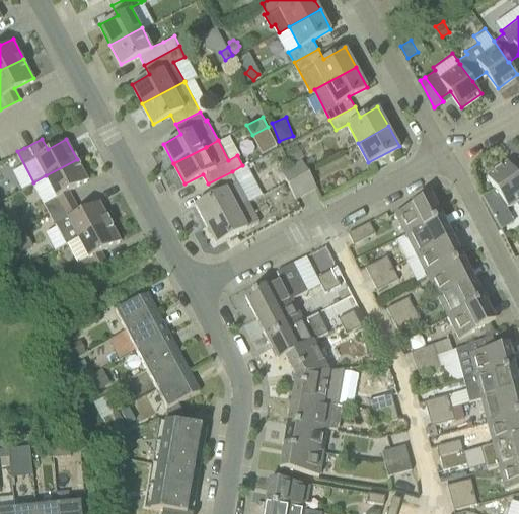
[(303,154),(298,144),(297,143),(286,149),(293,161),(304,155),(303,154)]
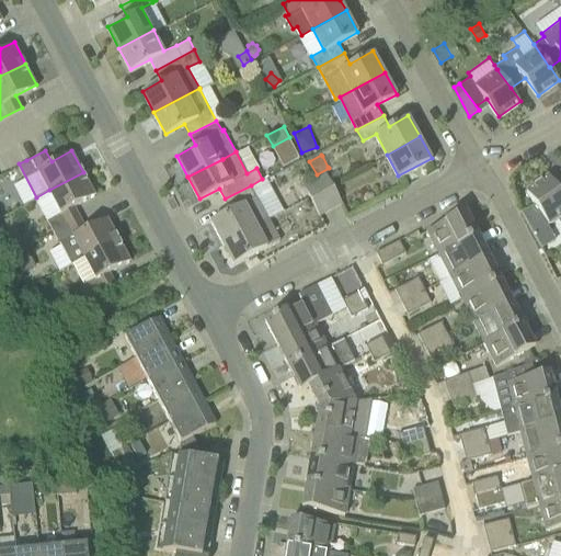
[(73,204),(94,193),(83,172),(49,190),(60,211),(47,218),(54,230),(80,216),(73,204)]
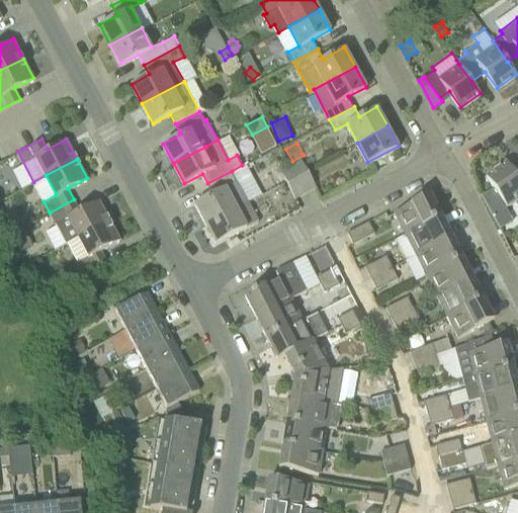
[(292,164),(306,190),(316,185),(308,169),(303,159),(292,164)]
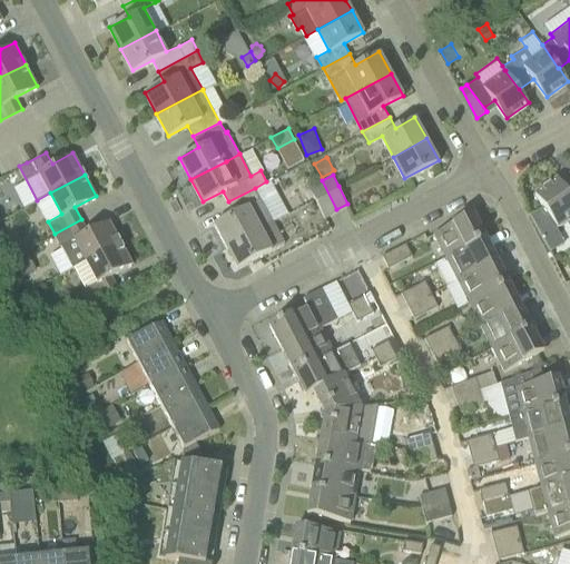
[(569,194),(569,195),(557,177),(534,191),(548,211),(534,219),(543,235),(558,225),(569,216),(569,194)]
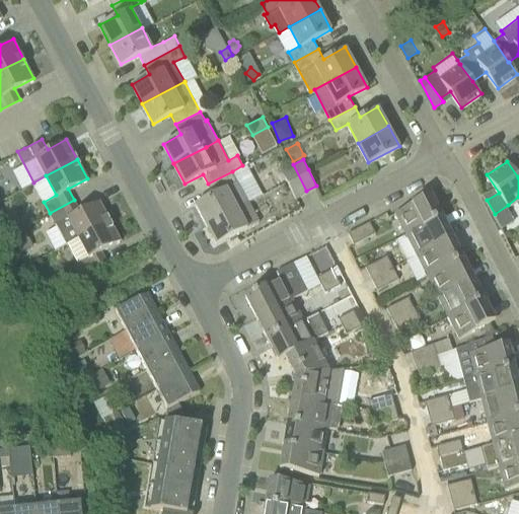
[(295,197),(306,191),(293,164),(282,170),(288,180),(295,197)]
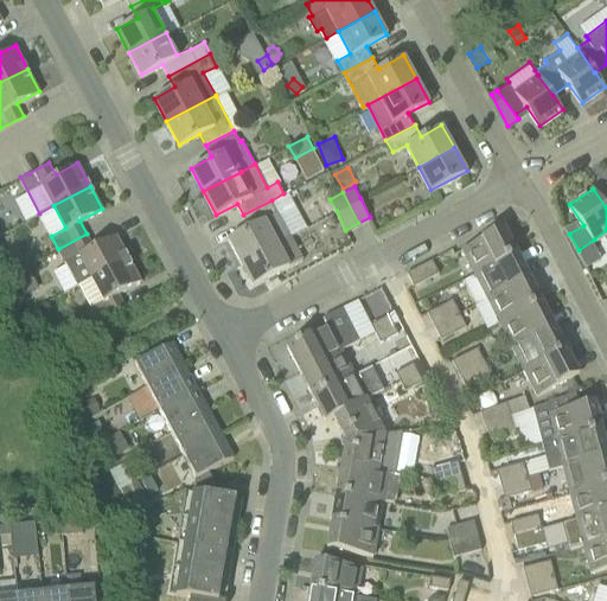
[(249,227),(240,232),(229,238),(241,261),(291,235),(272,200),(243,215),(249,227)]
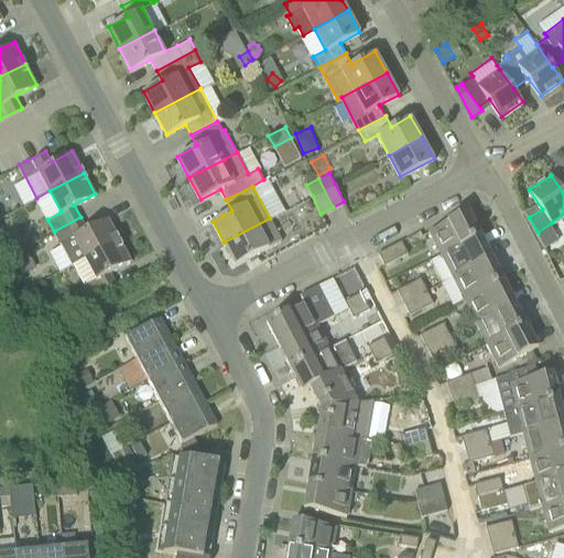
[(430,229),(442,253),(480,233),(468,209),(430,229)]
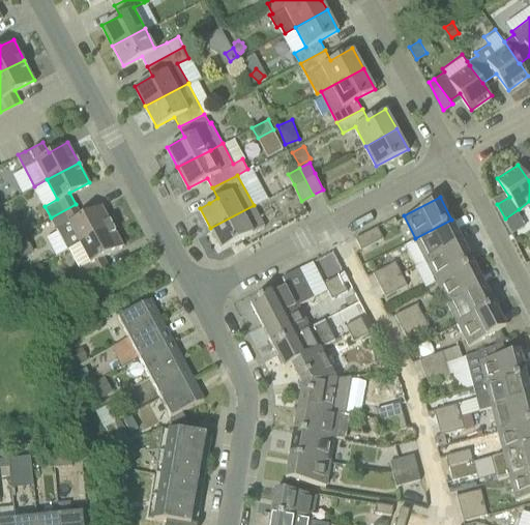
[(101,204),(83,214),(81,214),(76,204),(51,217),(57,228),(67,248),(80,241),(112,225),(101,204)]
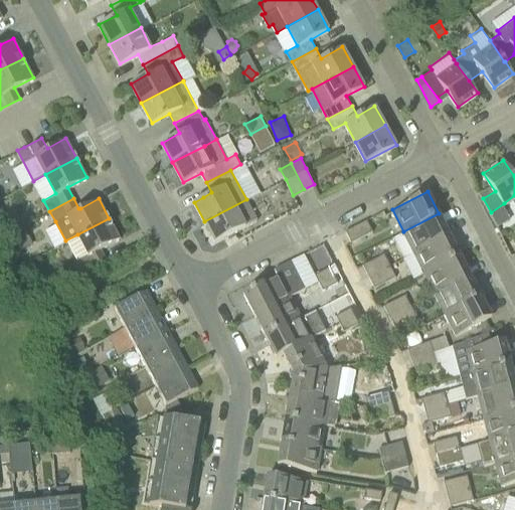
[(214,241),(245,225),(256,218),(246,199),(204,221),(214,241)]
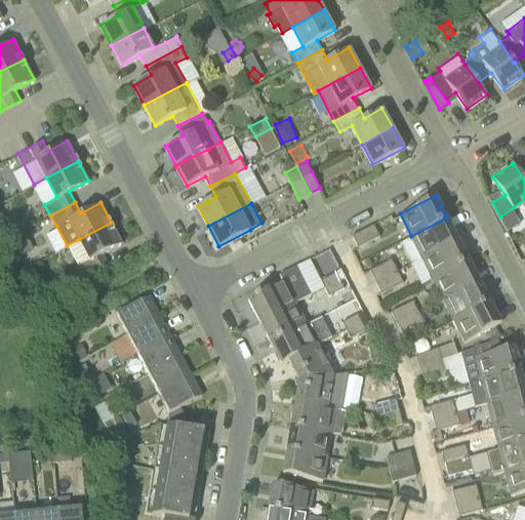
[(411,236),(421,256),(457,238),(447,217),(411,236)]
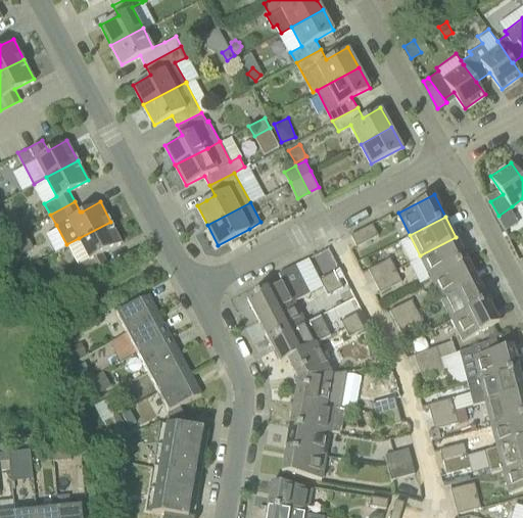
[(17,228),(13,220),(5,225),(9,232),(17,228)]
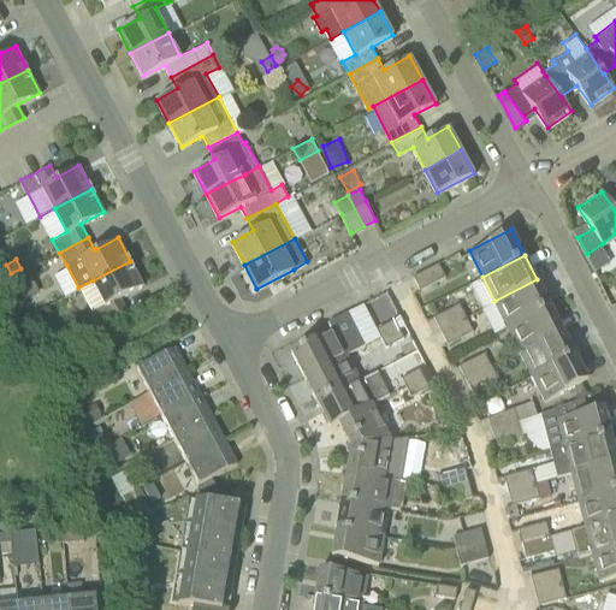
[(130,261),(93,280),(106,305),(92,312),(98,325),(126,309),(120,297),(143,284),(130,261)]
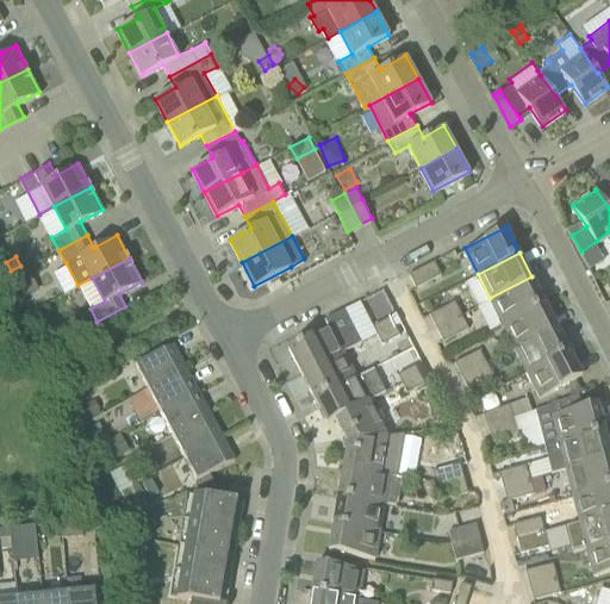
[(441,272),(434,259),(409,272),(416,285),(441,272)]
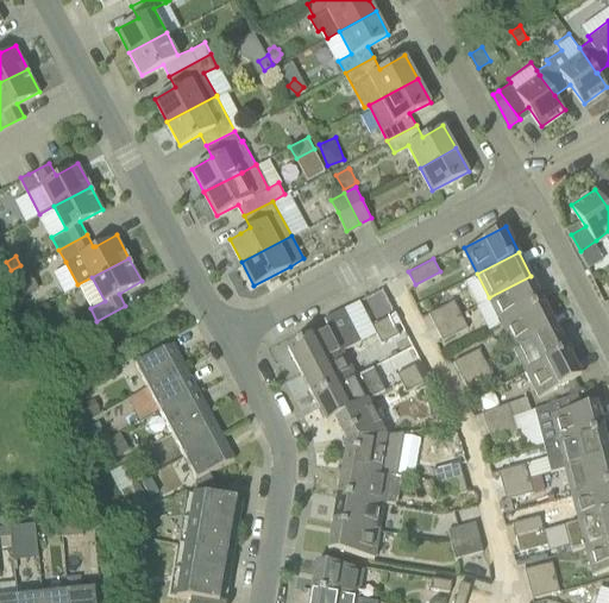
[(489,297),(501,321),(542,300),(531,276),(489,297)]
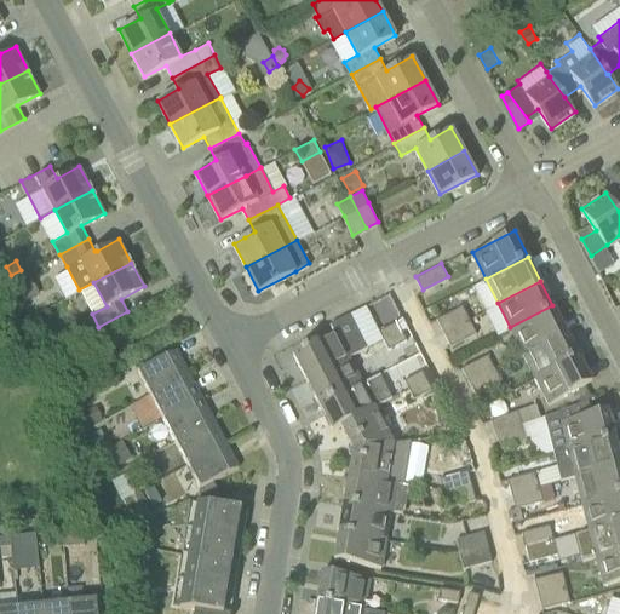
[(619,296),(619,281),(609,288),(616,299),(619,296)]
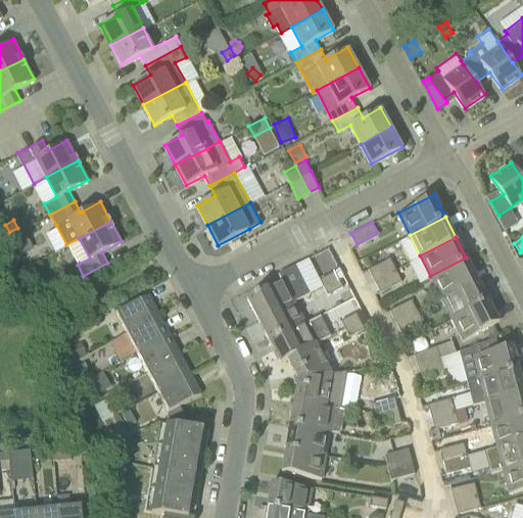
[(374,279),(395,268),(390,256),(368,268),(374,279)]
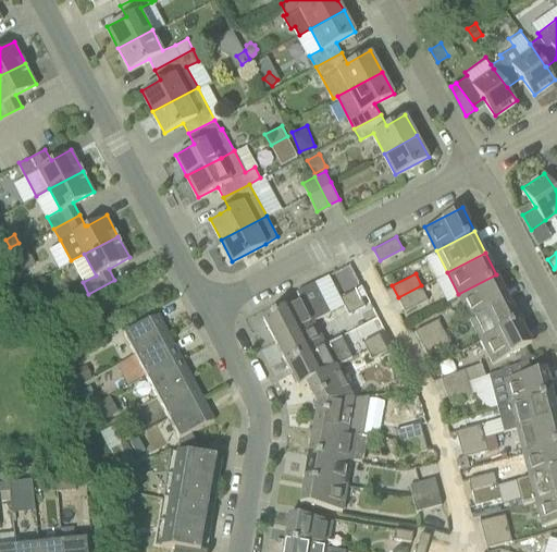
[(458,294),(470,316),(508,296),(496,274),(458,294)]
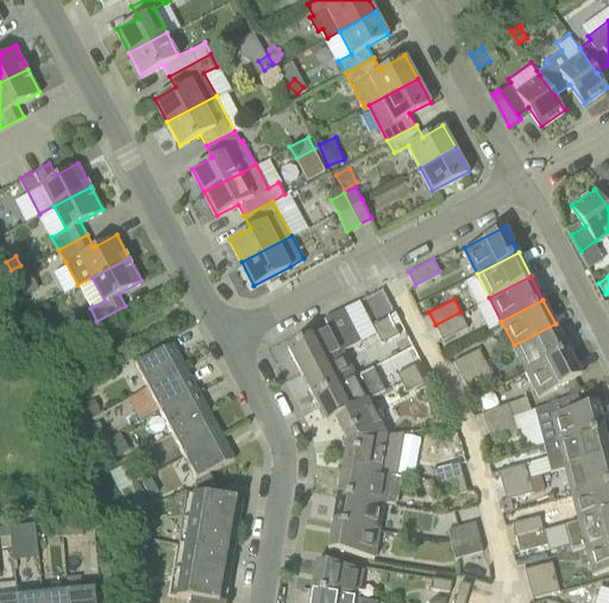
[(288,345),(301,371),(343,349),(359,339),(344,307),(326,315),(330,324),(288,345)]
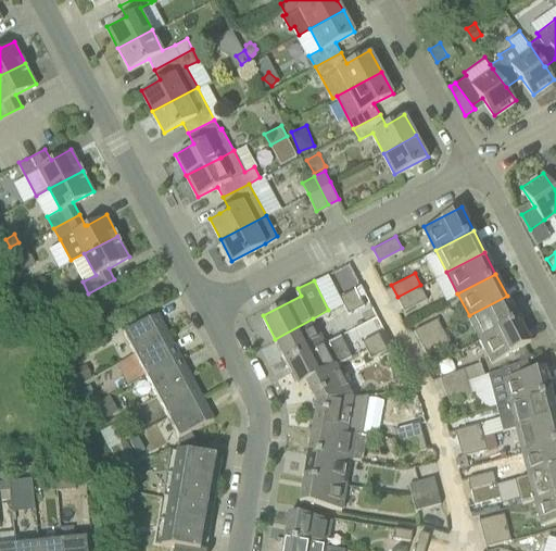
[(427,297),(420,285),(397,297),(404,309),(427,297)]
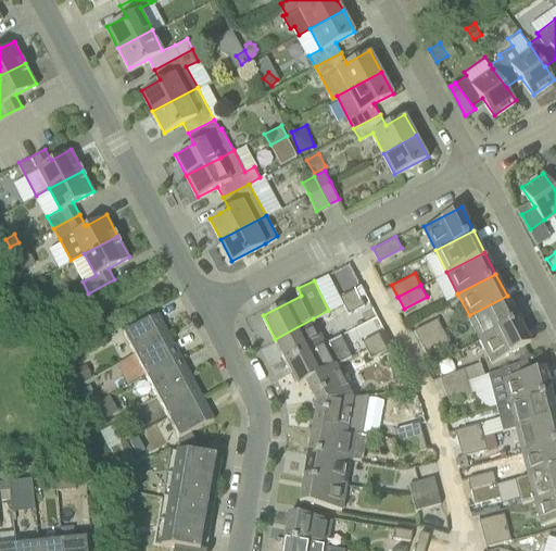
[(344,303),(361,295),(356,287),(340,295),(344,303)]
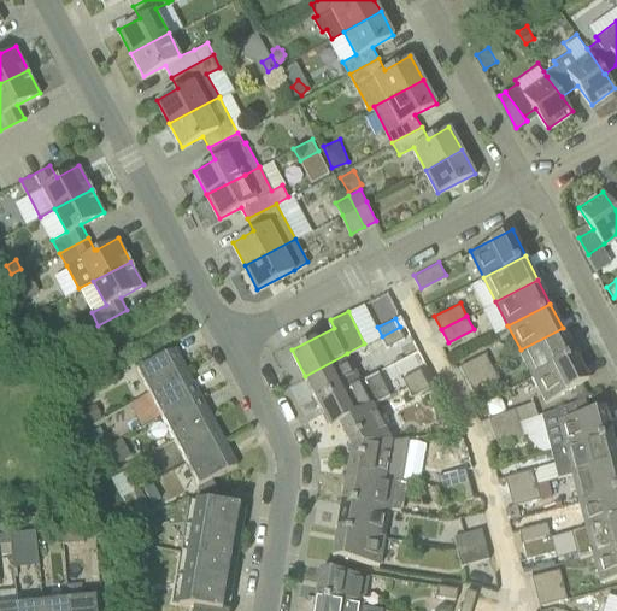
[(405,336),(400,327),(382,336),(387,345),(405,336)]
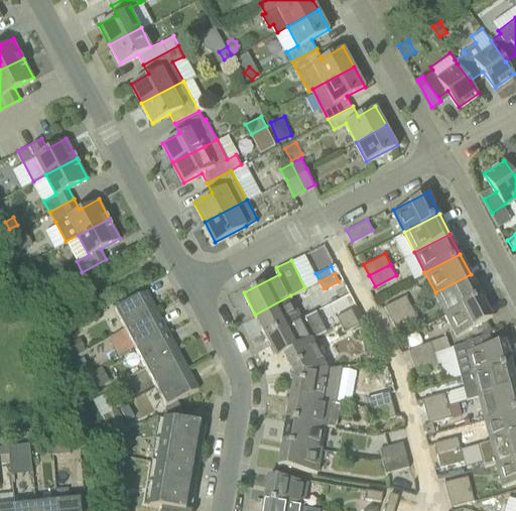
[(471,274),(435,292),(445,313),(481,295),(471,274)]
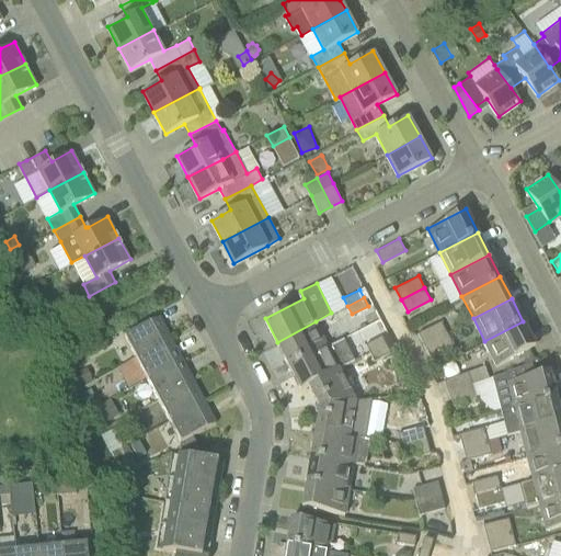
[(159,315),(124,335),(136,355),(171,337),(159,315)]
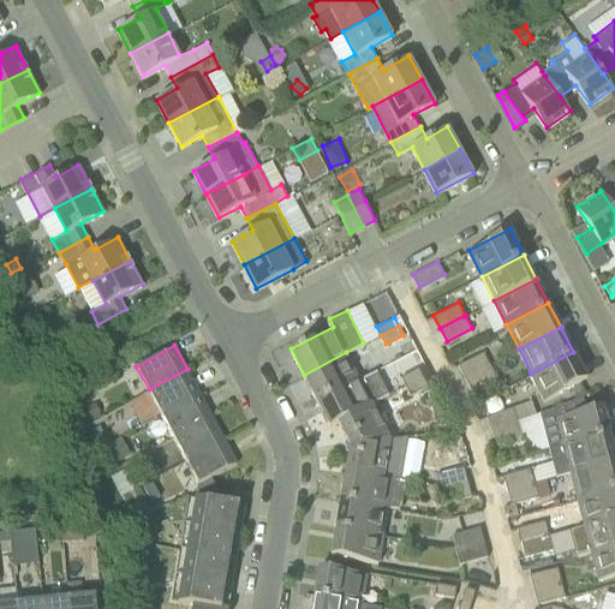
[(458,363),(465,376),(490,363),(483,350),(458,363)]
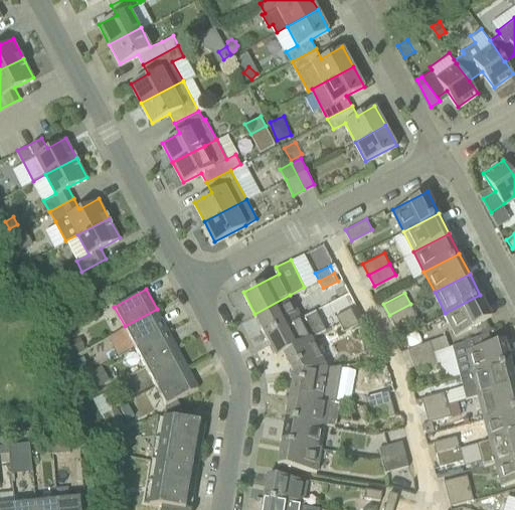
[(265,334),(301,316),(290,295),(254,314),(265,334)]
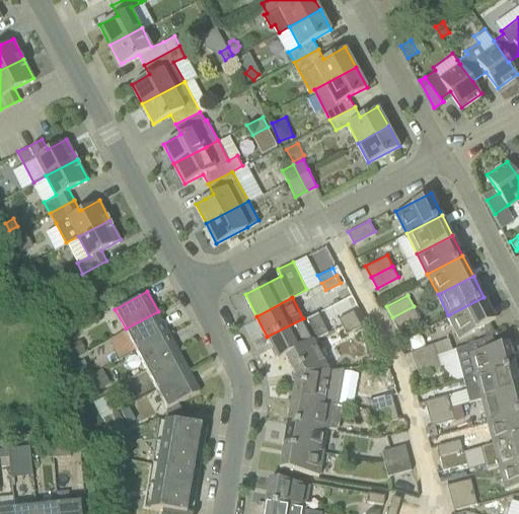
[(484,297),(448,315),(459,337),(495,318),(484,297)]
